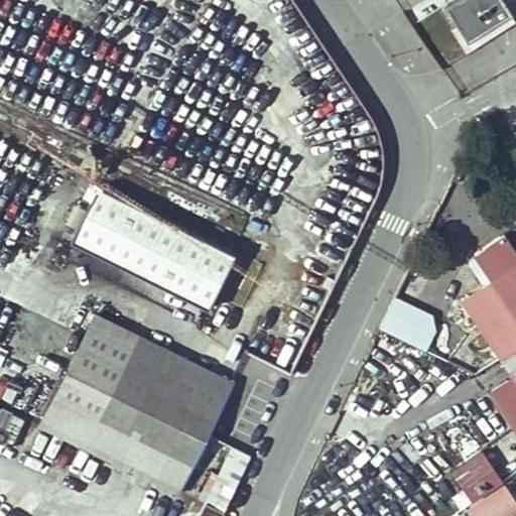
[(457,0),(445,7),(457,24),(468,42),(513,14),(504,0),(457,0)]
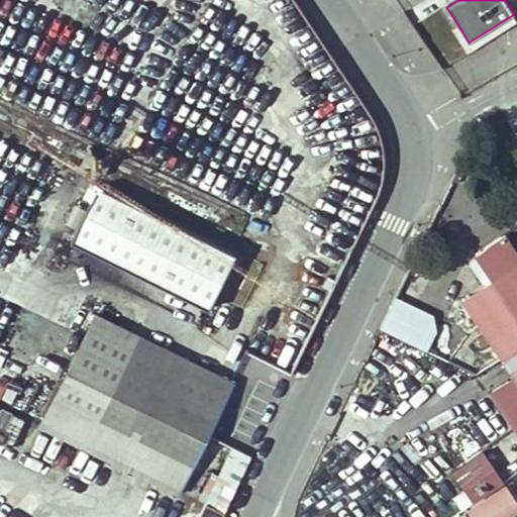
[(469,42),(457,24),(450,29),(466,55),(516,22),(516,19),(514,14),(469,42)]
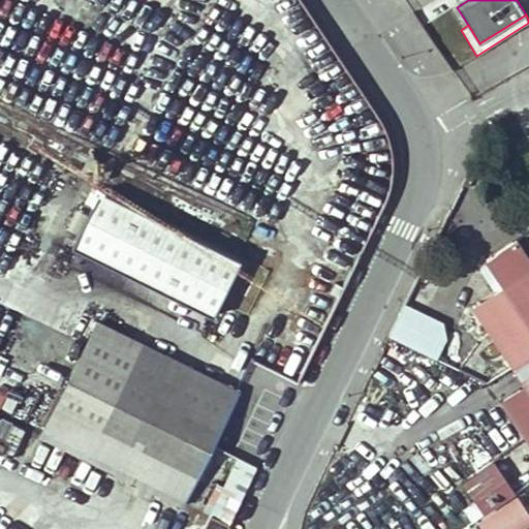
[(70,241),(217,305),(243,247),(96,182),(70,241)]
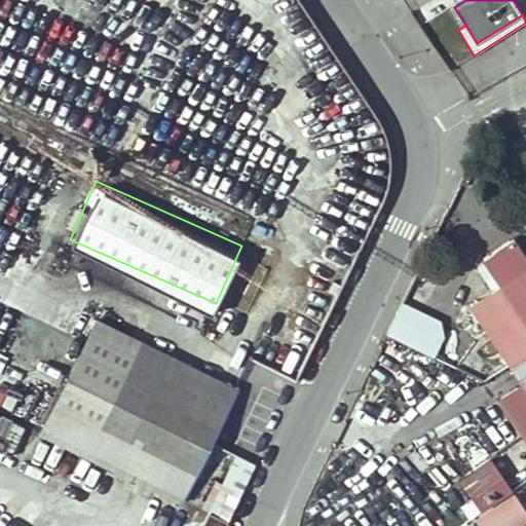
[(503,398),(525,431),(525,256),(515,238),(484,259),(502,287),(473,306),(524,384),(503,398)]
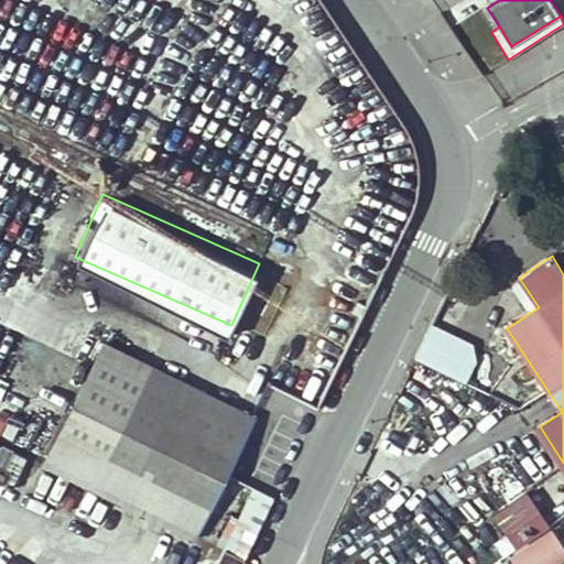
[(329,293),(281,397),(316,413),(365,311),(329,293)]
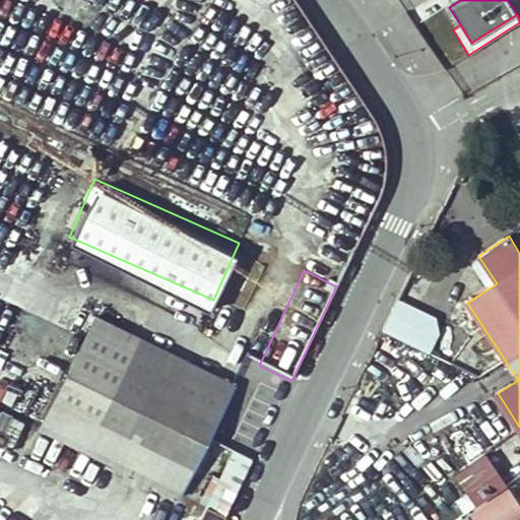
[(438,344),(444,335),(397,301),(392,312),(438,344)]
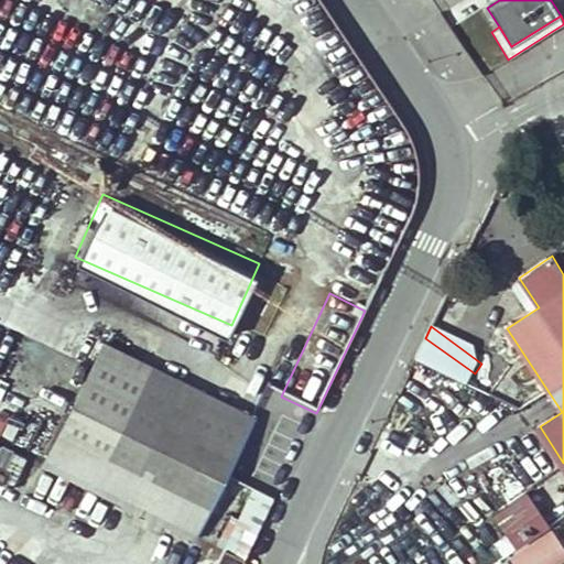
[(253,418),(104,346),(45,469),(193,540),(253,418)]
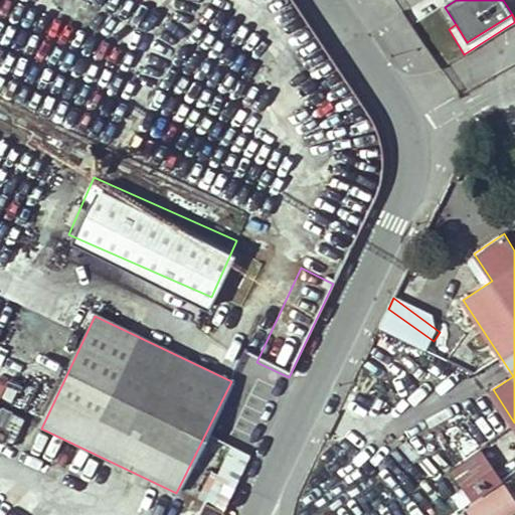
[(258,393),(206,501),(224,510),(276,402),(258,393)]
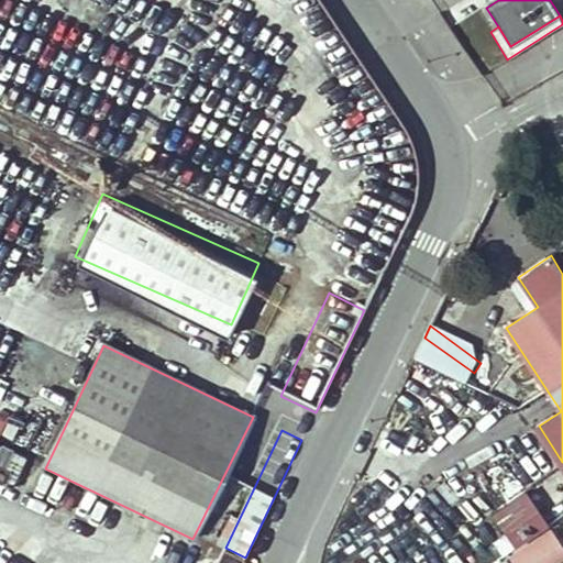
[(242,562),(245,558),(225,548),(218,562),(242,562)]
